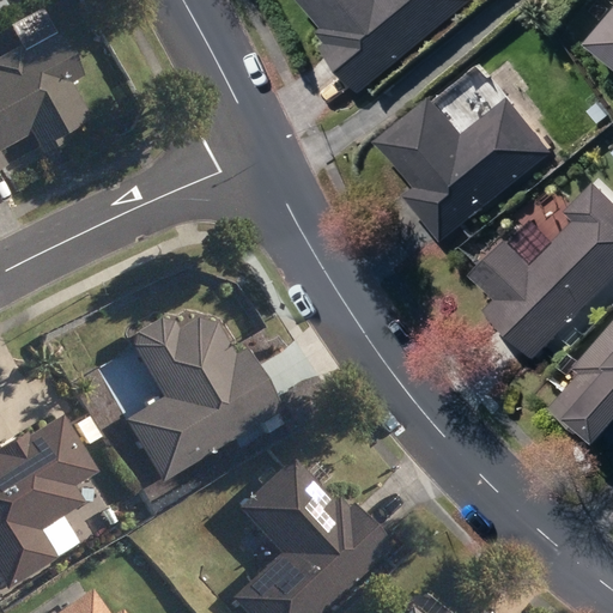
[(322,46),(360,92),(473,0),(298,0),(323,29),(320,31),(328,42),(322,46)]
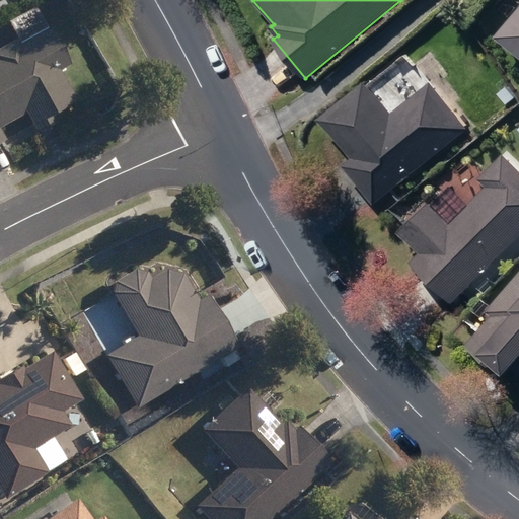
[(518,4),(495,35),(518,55),(518,4)]
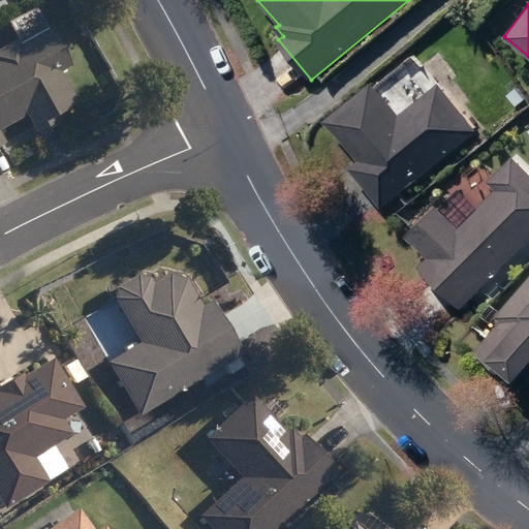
[(0,147),(10,142),(2,128),(29,113),(40,131),(50,126),(47,121),(84,98),(65,69),(75,63),(52,23),(23,40),(20,37),(0,49),(0,147)]
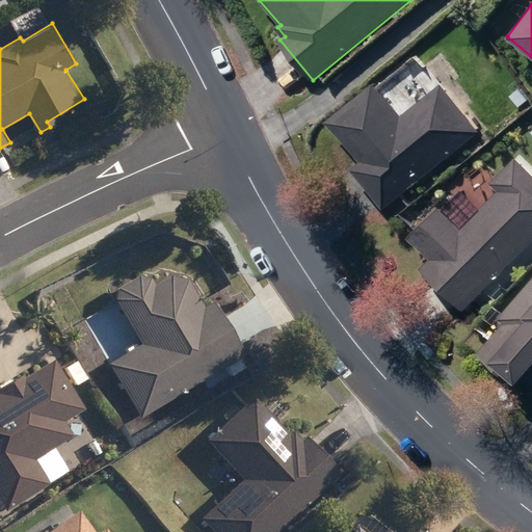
[(351,168),(382,208),(480,130),(442,82),(400,116),(372,82),(326,120),(361,160),(351,168)]
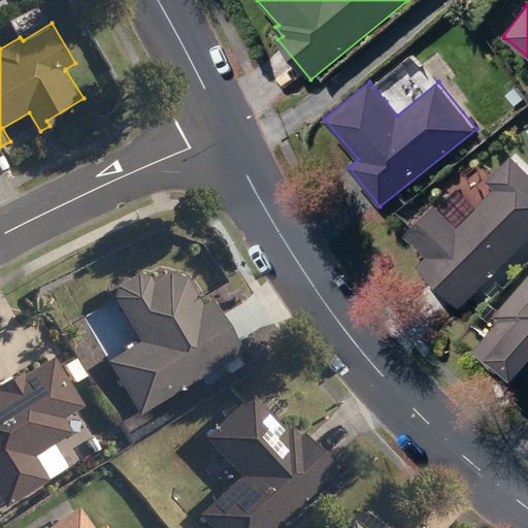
[(506,96),(517,106),(524,99),(515,89),(506,96)]
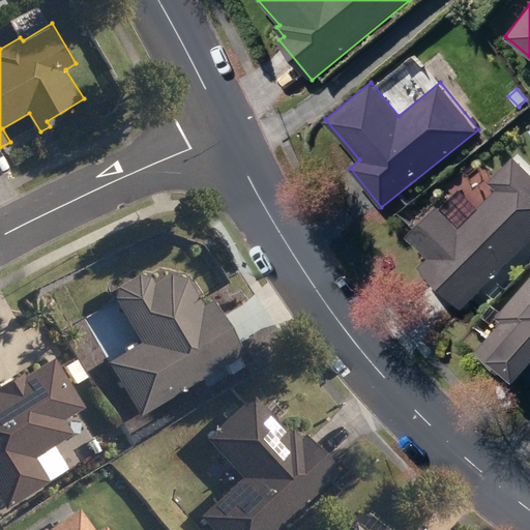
[(420,266),(462,307),(529,239),(529,173),(513,157),(489,180),(497,188),(458,227),(436,205),(406,235),(429,258),(420,266)]
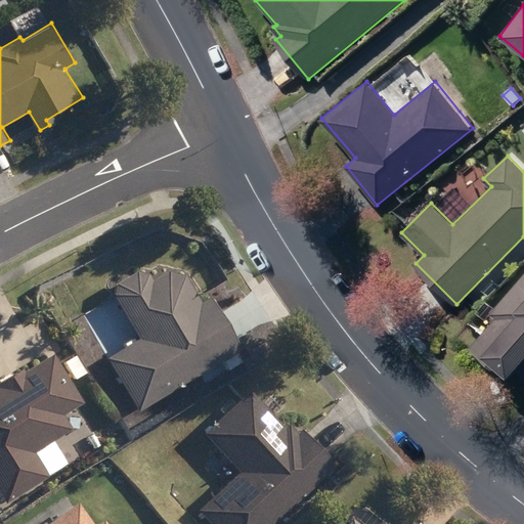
[(108,356),(140,408),(243,347),(211,294),(202,299),(185,272),(169,268),(151,278),(146,271),(134,268),(116,279),(113,290),(141,336),(108,356)]
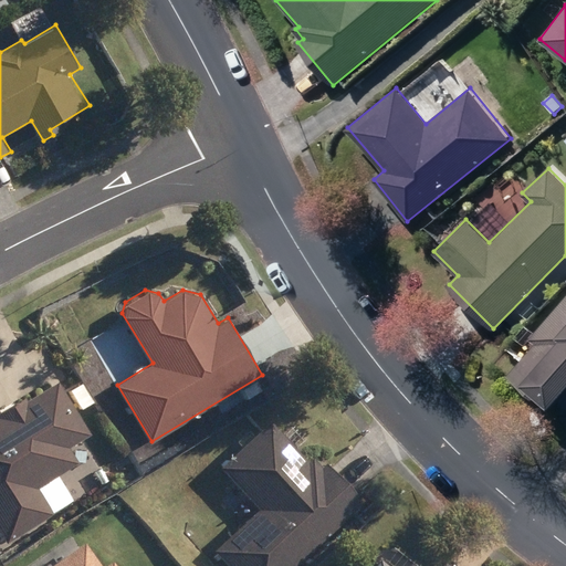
[(530,387),(548,404),(565,384),(565,294),(528,337),(535,343),(506,375),(525,391),(530,387)]
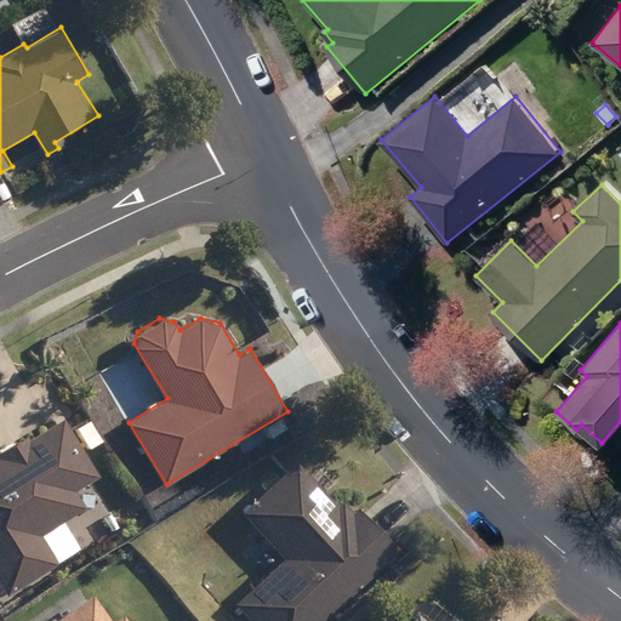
[(26,437),(23,434),(0,448),(0,582),(6,593),(57,562),(39,533),(84,505),(75,489),(74,488),(97,473),(61,415),(26,437)]
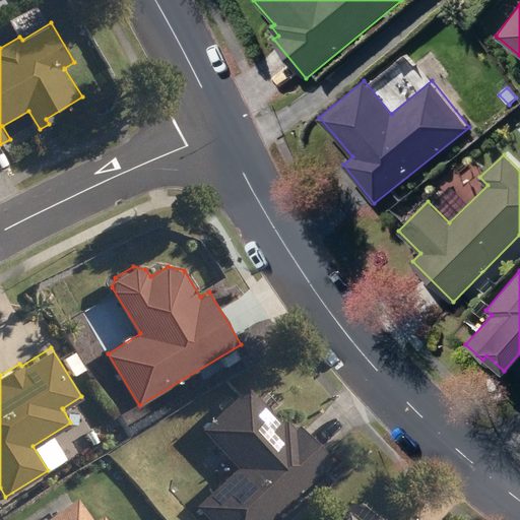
[(234,349),(221,356),(228,366),(240,358),(234,349)]
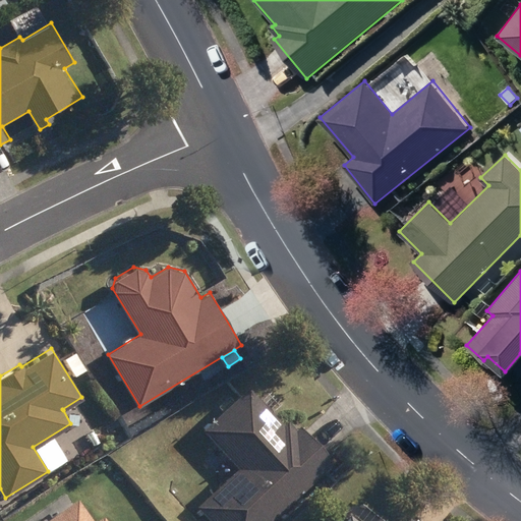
[(62,358),(73,375),(84,367),(73,351),(62,358)]
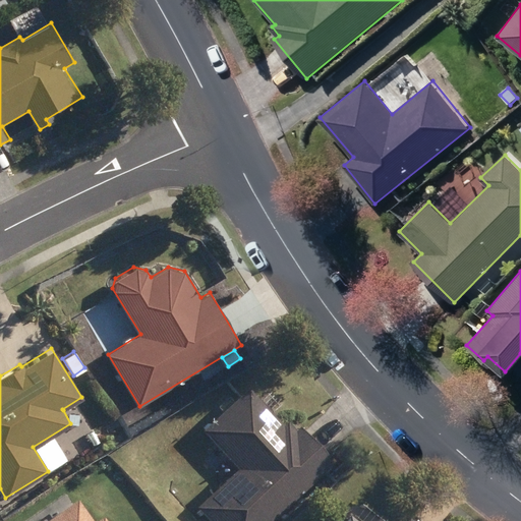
[(197,505),(213,520),(271,520),(335,462),(300,424),(295,428),(287,419),(282,423),(246,386),(201,427),(238,467),(197,505)]
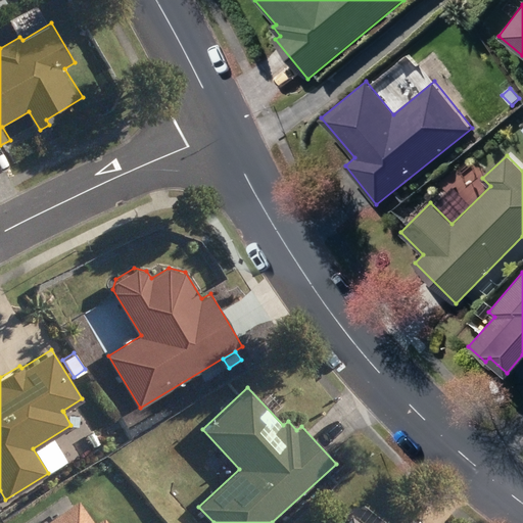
[(109,522),(104,516),(95,521),(78,498),(47,520),(48,522),(109,522)]
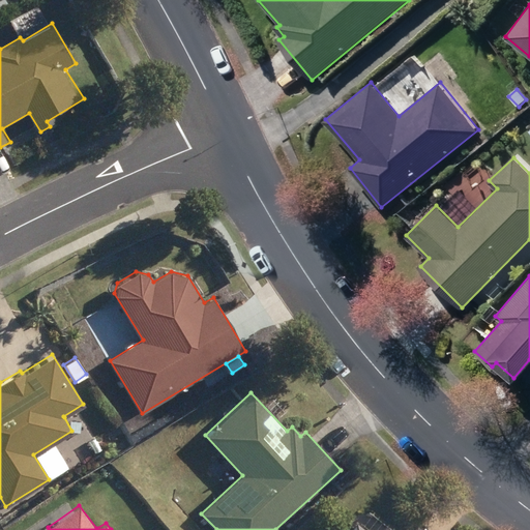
[(366,529),(353,520),(345,529),(366,529)]
